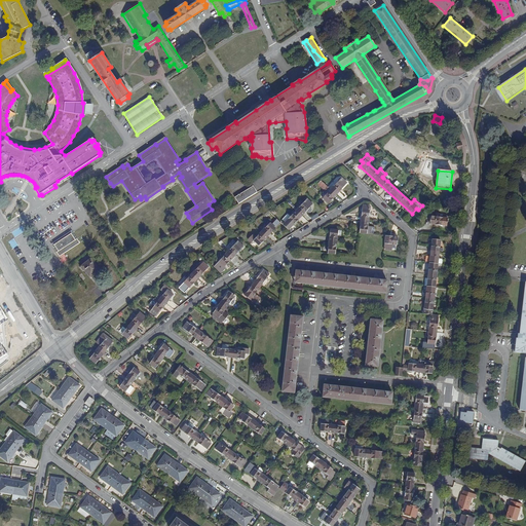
[(54,185),(72,174),(71,173),(58,181),(54,185)]
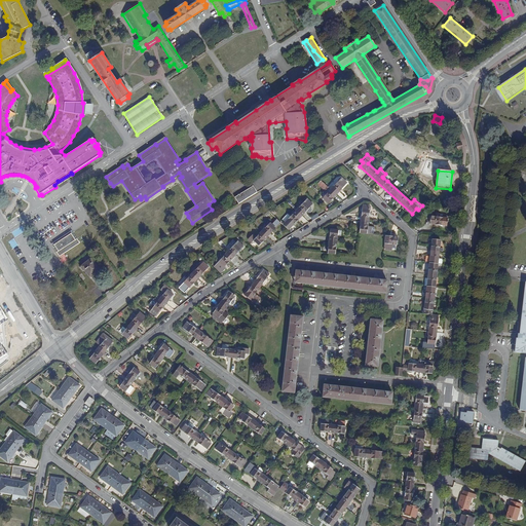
[(1,178),(0,178),(0,180),(2,179),(6,177),(10,176),(15,176),(20,177),(24,178),(28,180),(32,183),(35,188),(37,187),(35,185),(34,183),(32,181),(30,180),(28,178),(26,177),(24,176),(22,176),(20,175),(17,175),(14,175),(12,175),(10,175),(7,176),(5,176),(3,177),(1,178)]
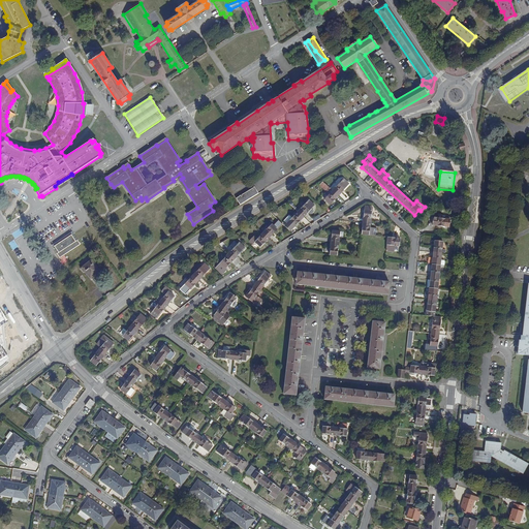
[(343,180),(324,199),(330,205),(349,185),(343,180)]
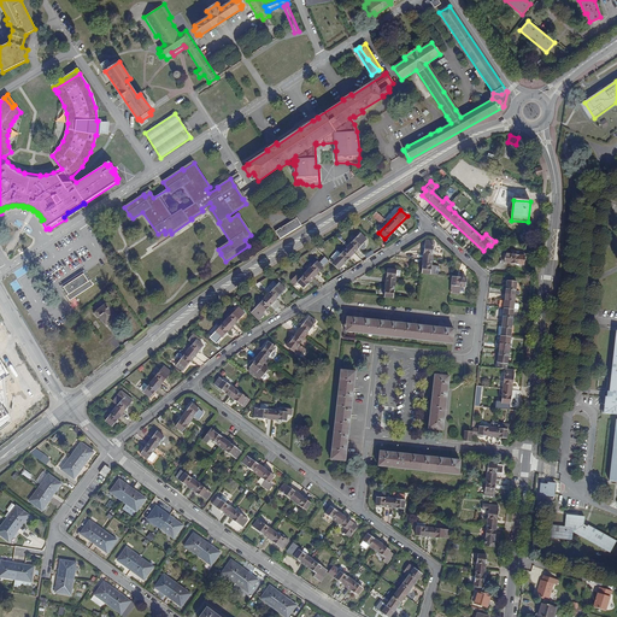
[(378,211),(374,215),(383,223),(387,218),(378,211)]
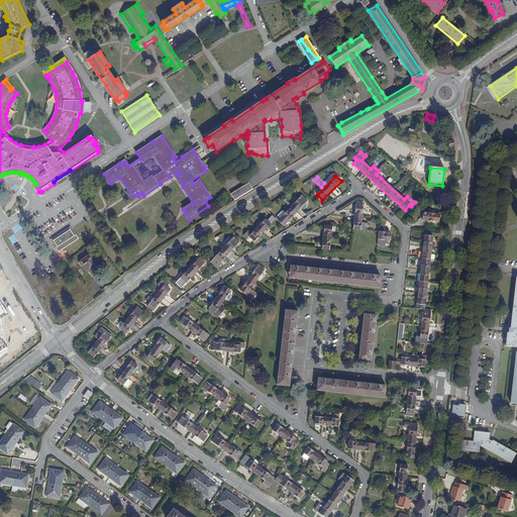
[(230,194),(234,201),(252,189),(248,183),(230,194)]
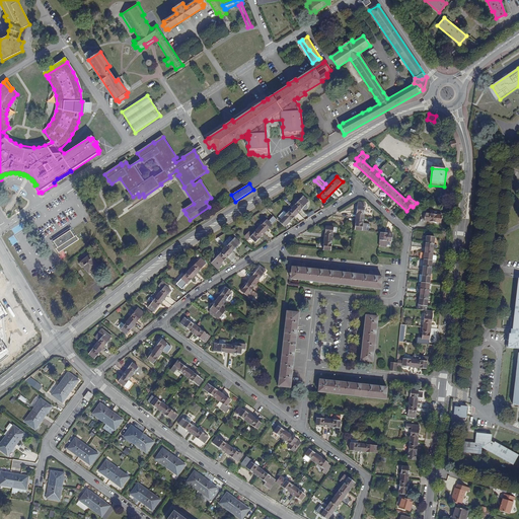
[(303,197),(284,217),(281,220),(287,225),(290,222),(308,202),(303,197)]
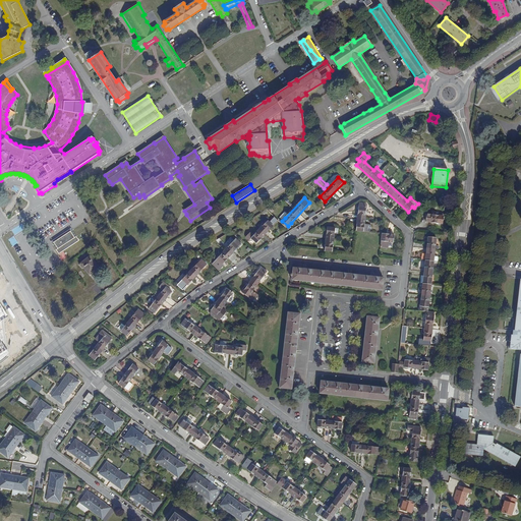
[(364,224),(366,209),(366,205),(359,204),(358,208),(356,231),(369,232),(370,225),(364,224)]
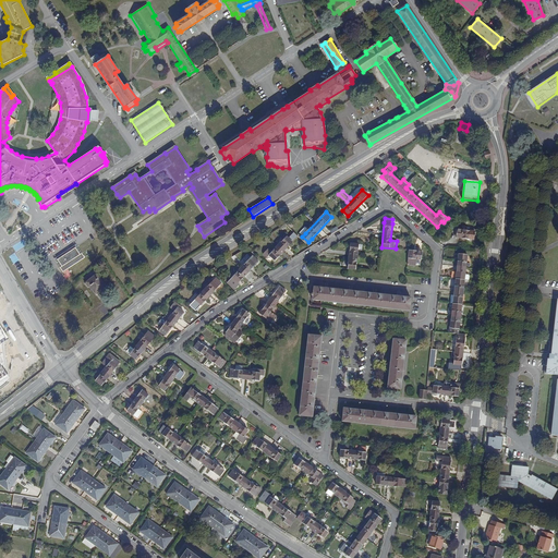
[(457,230),(457,238),(474,240),(474,231),(457,230)]
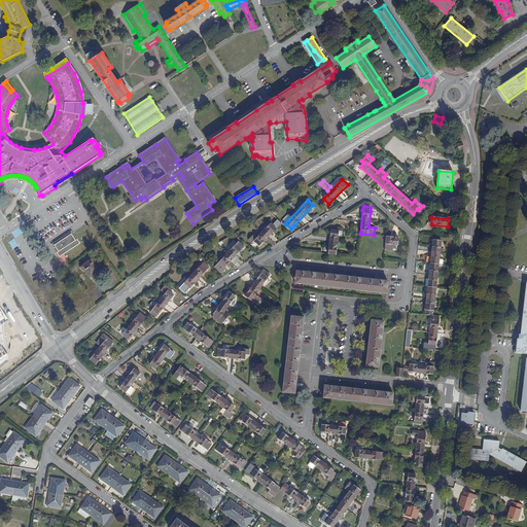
[(268,238),(276,230),(270,223),(262,233),(268,238)]
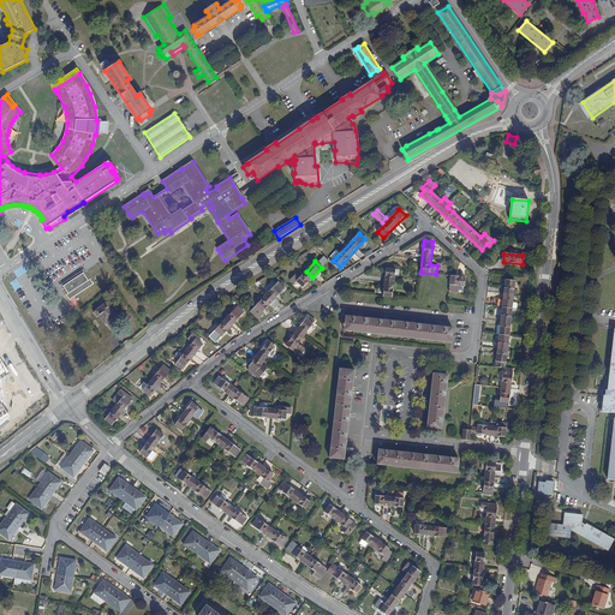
[(392,297),(394,275),(394,269),(386,269),(383,296),(392,297)]
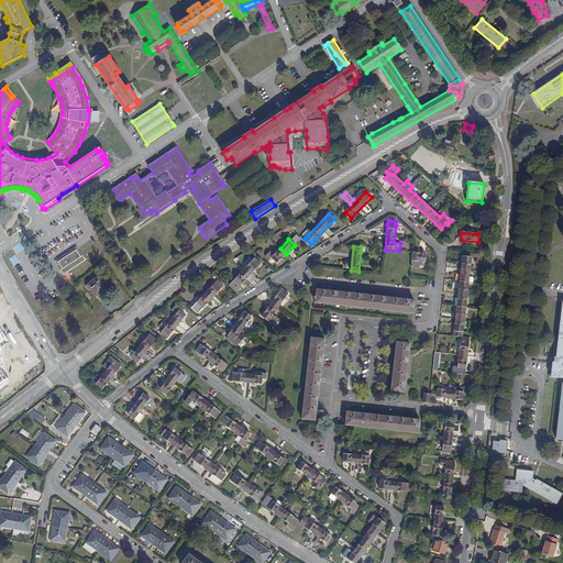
[(286,254),(280,249),(274,255),(271,252),(265,256),(269,261),(272,257),(277,263),(286,254)]
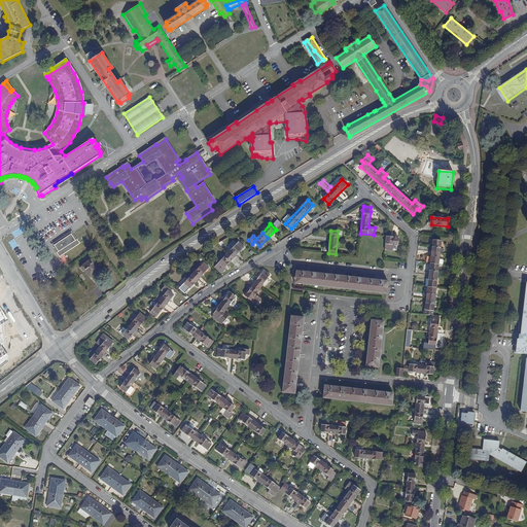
[(75,241),(71,234),(54,245),(58,252),(56,253),(59,257),(79,244),(77,239),(75,241)]
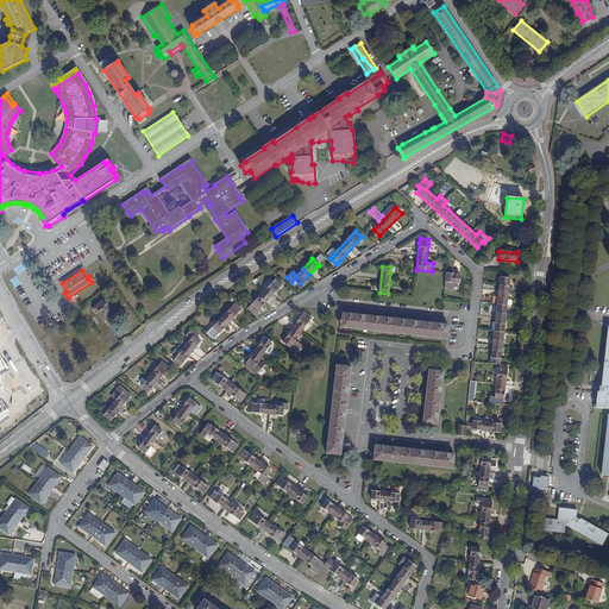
[(446,274),(445,289),(453,289),(453,283),(459,283),(460,275),(446,274)]
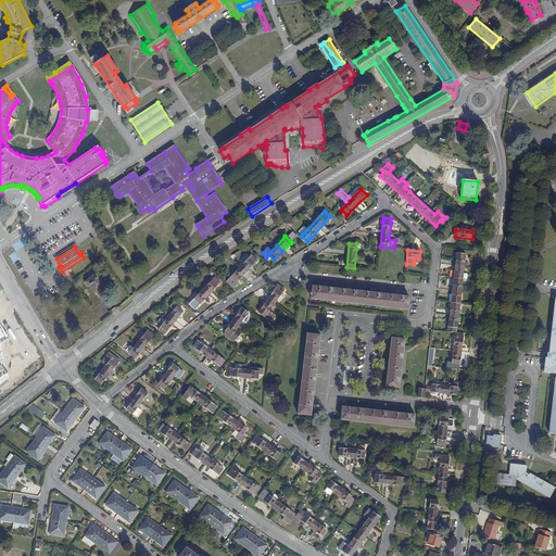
[(449,327),(457,328),(463,279),(467,279),(467,275),(466,274),(463,274),(465,254),(457,254),(453,294),(450,294),(449,302),(452,303),(449,327)]
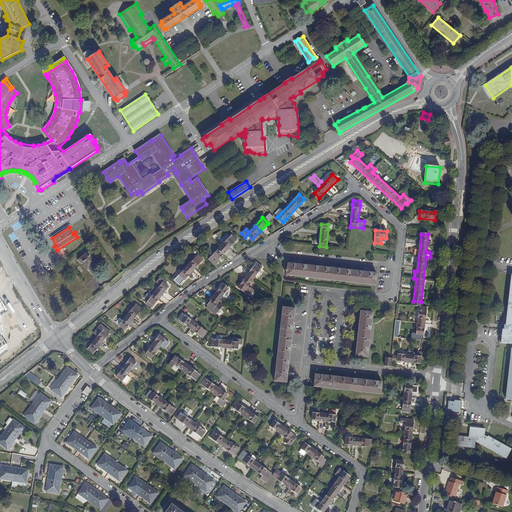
[(231,235),(213,255),(209,259),(216,266),(220,262),(219,260),(237,240),(231,235)]
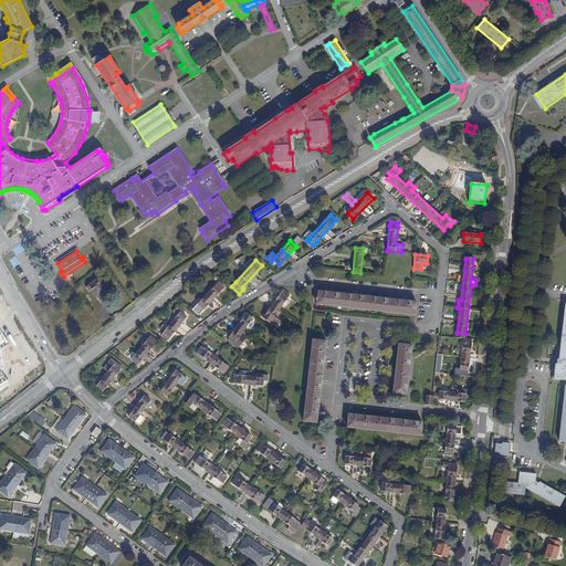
[(101,294),(106,290),(97,279),(85,287),(90,292),(91,291),(97,300),(102,295),(101,294)]
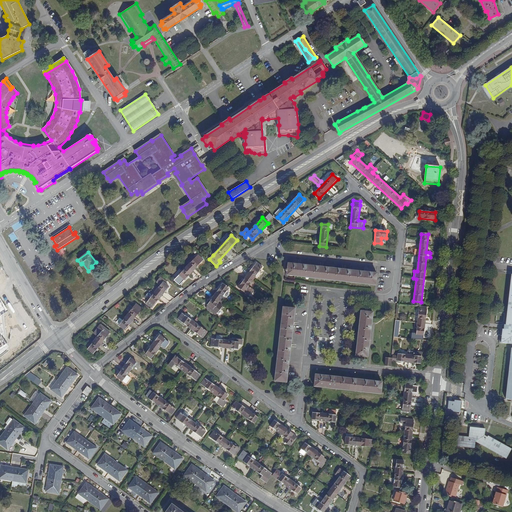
[(184,280),(200,263),(203,260),(198,255),(194,258),(179,275),(184,280)]
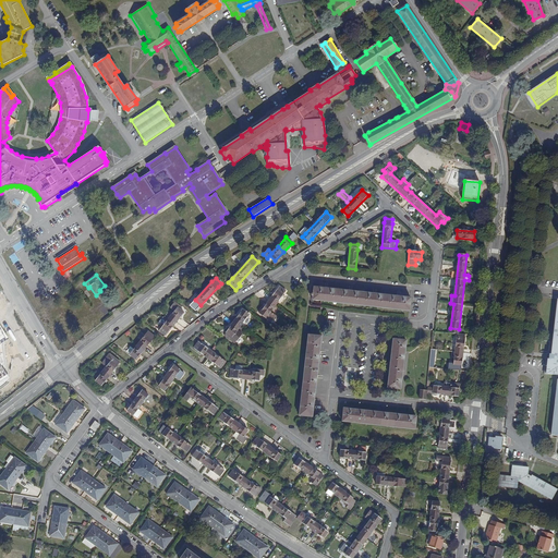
[(266,318),(270,313),(286,292),(279,287),(259,314),(266,318)]
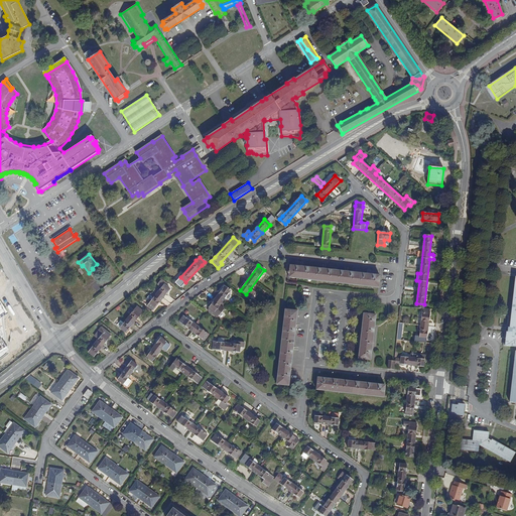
[(289,277),(378,287),(379,276),(290,265),(289,277)]
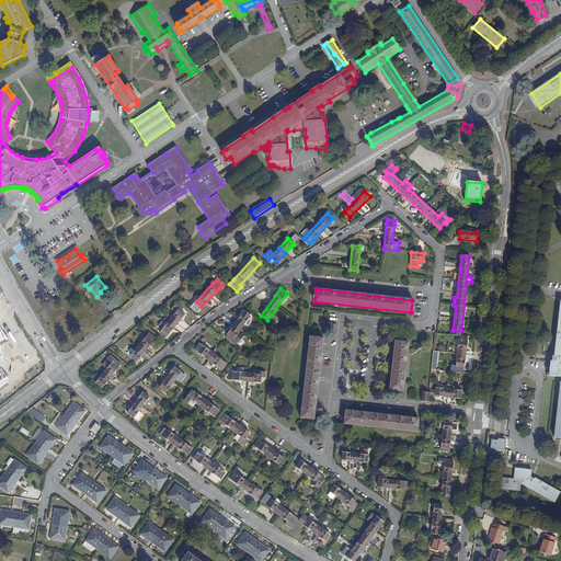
[(560,300),(556,356),(553,356),(552,361),(551,361),(550,376),(560,376),(560,380),(560,381),(554,437),(560,437),(560,300)]
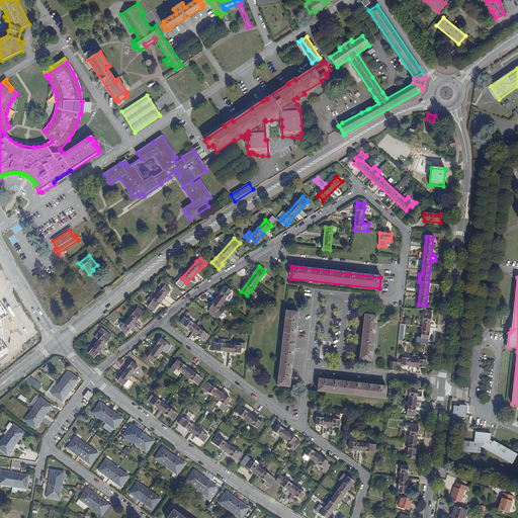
[(165,286),(166,284),(162,281),(158,285),(161,287),(157,292),(159,293),(158,294),(155,297),(152,295),(151,294),(147,300),(151,304),(148,307),(154,312),(171,290),(166,287),(165,286)]
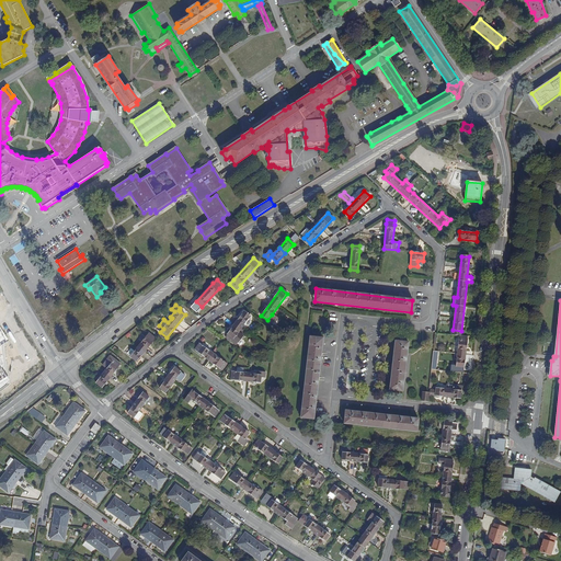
[(244,311),(227,334),(228,334),(226,338),(236,345),(238,342),(239,343),(243,336),(238,333),(240,330),(241,329),(251,317),(244,311)]
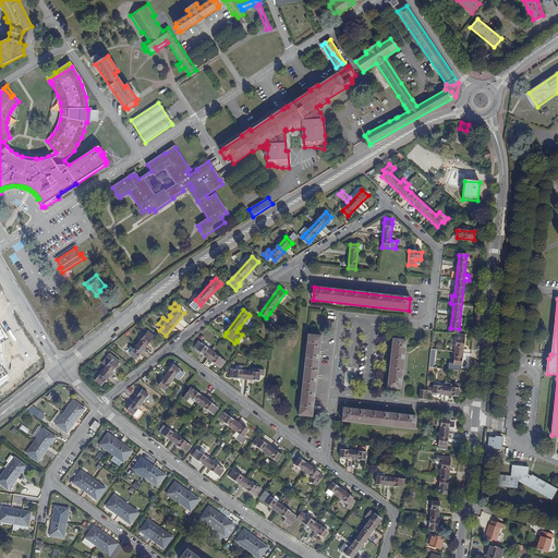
[(270,313),(266,318),(271,323),(276,316),(270,313)]
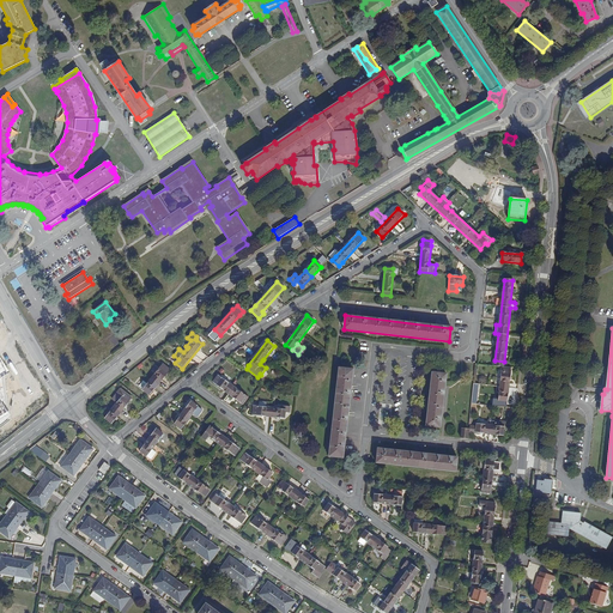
[(0,430),(10,422),(4,377),(10,374),(0,358),(0,430)]
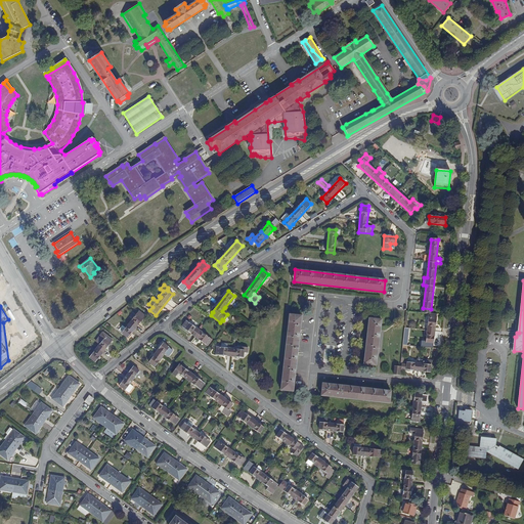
[(122,333),(128,338),(145,316),(139,311),(126,328),(123,325),(119,330),(122,333)]
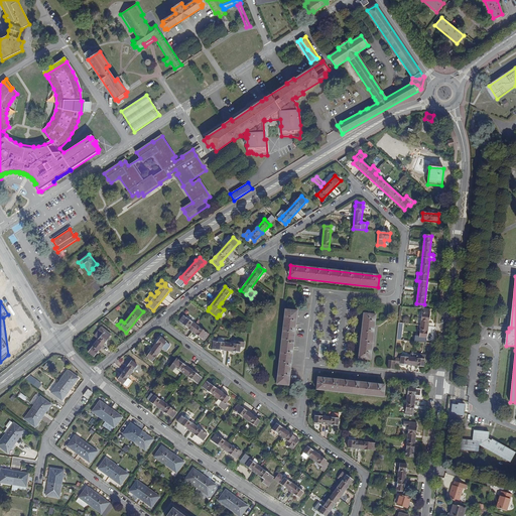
[(285,310),(277,384),(288,385),(297,311),(285,310)]
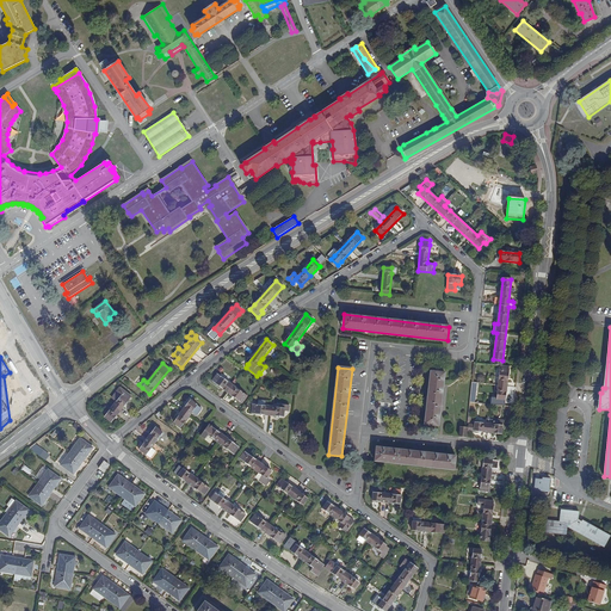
[(431,371),(424,425),(438,426),(444,372),(431,371)]
